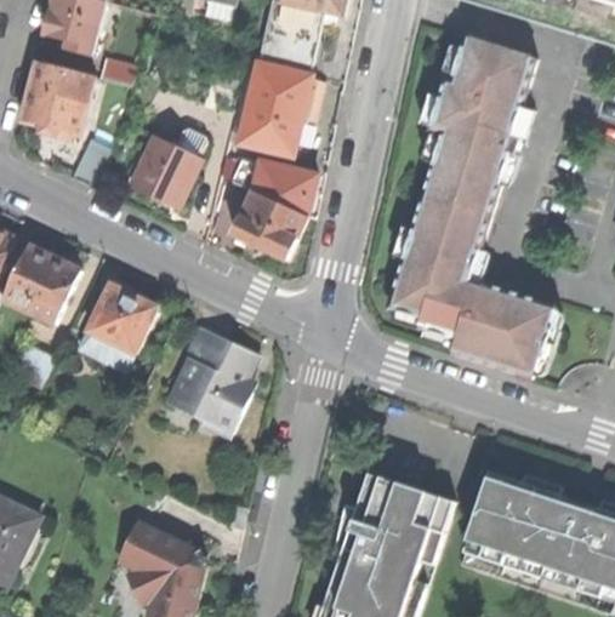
[(40,32),(64,38),(62,46),(86,53),(101,0),(47,0),(46,10),(40,32)]
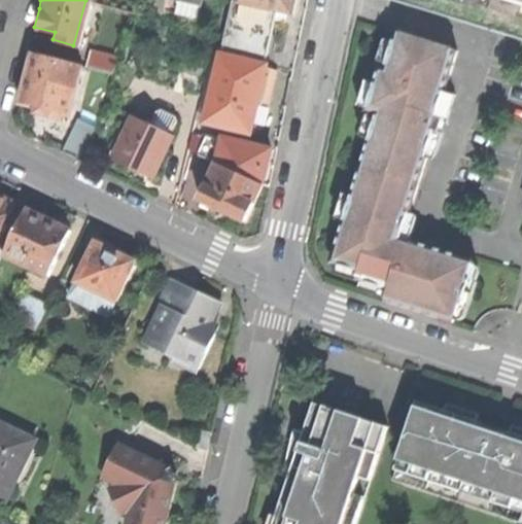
[(193,16),(196,3),(182,0),(173,0),(170,10),(193,16)]
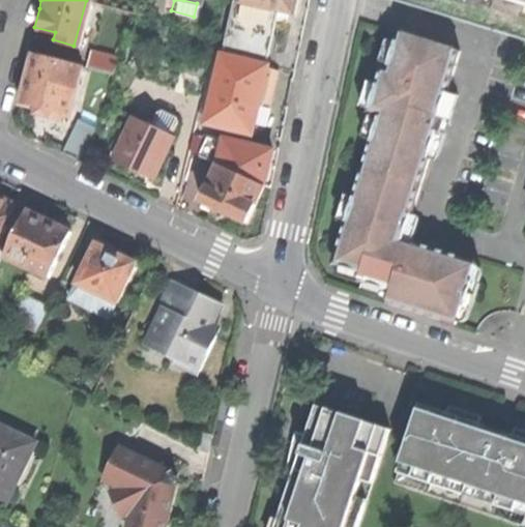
[(261,62),(273,7),(260,4),(257,17),(233,11),(235,0),(231,0),(219,53),(261,62)]
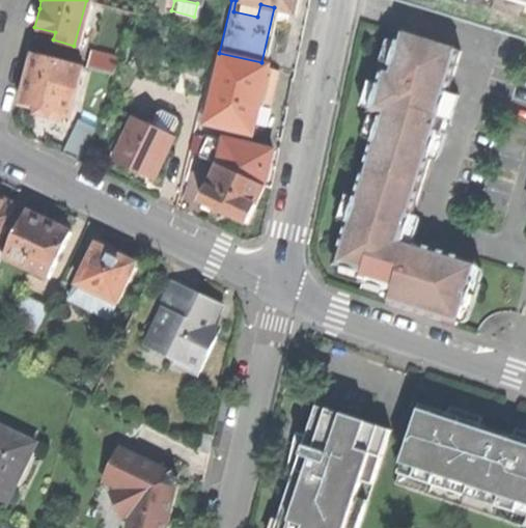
[(233,11),(257,17),(260,4),(274,7),(282,9),(284,0),(236,0),(233,11)]
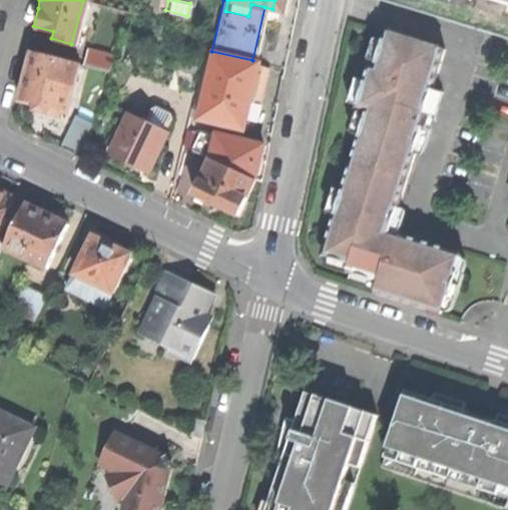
[(275,0),(273,9),(281,10),(283,0),(275,0)]
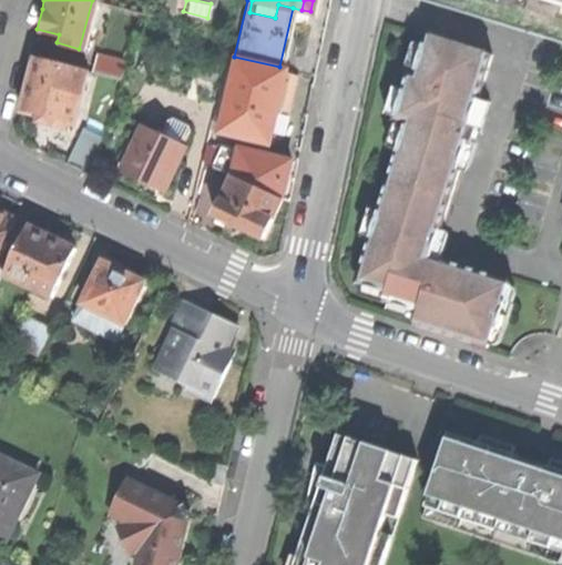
[(411,323),(483,345),(490,324),(493,325),(497,316),(501,300),(498,299),(504,278),(446,260),(446,261),(427,255),(462,139),(468,141),(470,133),(473,124),(466,122),(488,52),(422,32),(410,72),(405,70),(390,117),(401,120),(353,281),(384,290),(380,299),(415,310),(411,323)]
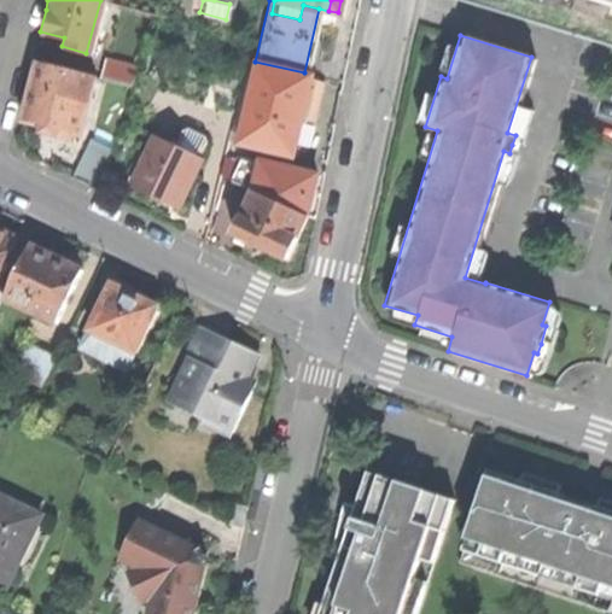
[(100,57),(97,76),(127,83),(134,65),(100,57)]
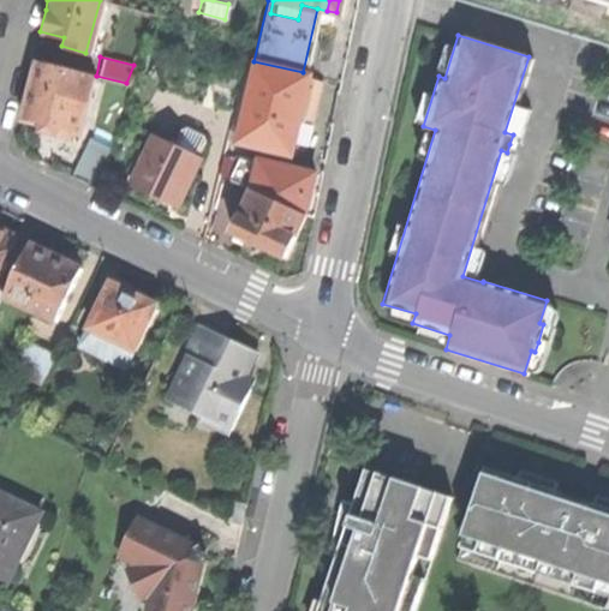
[(231,103),(242,106),(252,60),(242,58),(231,103)]
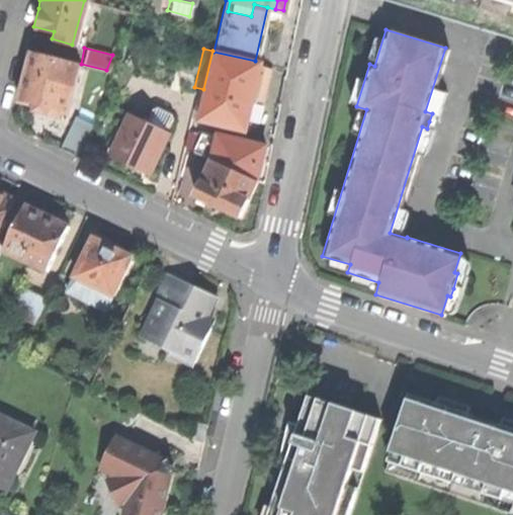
[(76,63),(29,51),(19,87),(17,87),(14,99),(15,100),(25,102),(26,102),(27,101),(33,102),(32,108),(48,111),(58,114),(60,109),(64,110),(76,63)]
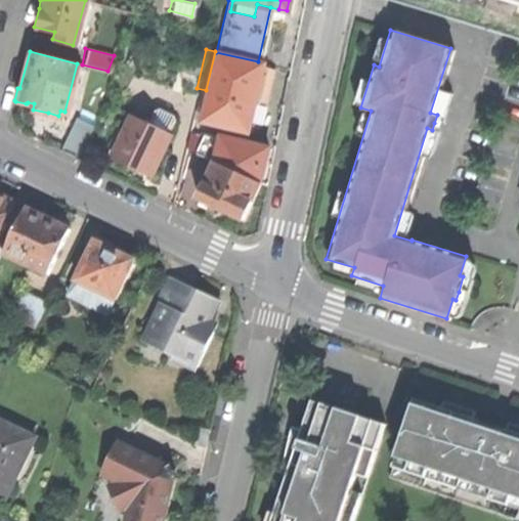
[(219,124),(245,130),(253,95),(260,62),(258,61),(216,52),(215,51),(206,90),(200,119),(219,124)]
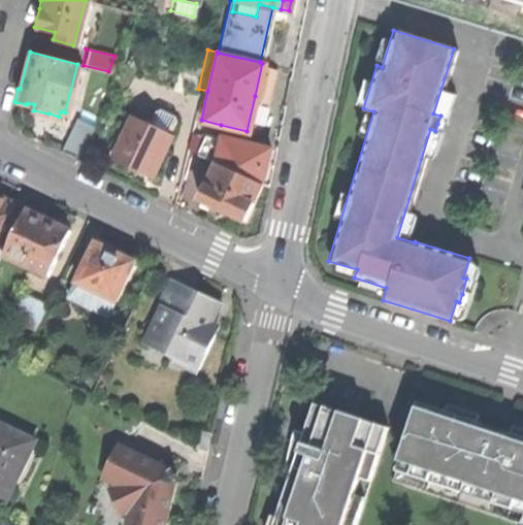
[(153,109),(146,123),(167,132),(173,120),(171,116),(157,108),(153,109)]
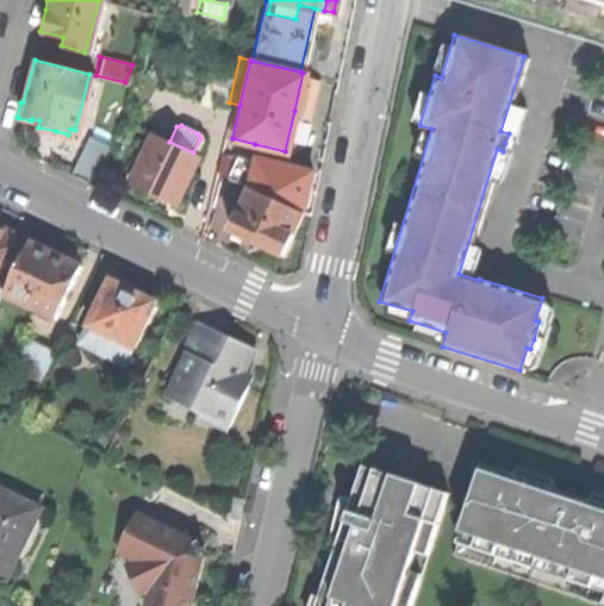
[(126,181),(149,132),(142,129),(118,177),(126,181)]
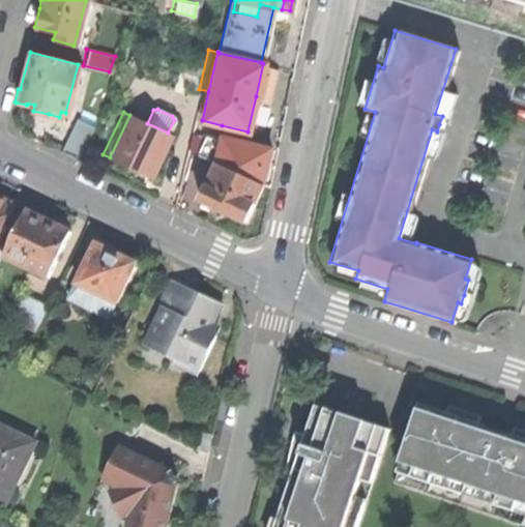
[(121,163),(133,169),(134,165),(150,173),(170,134),(168,133),(147,123),(129,115),(110,157),(121,163)]
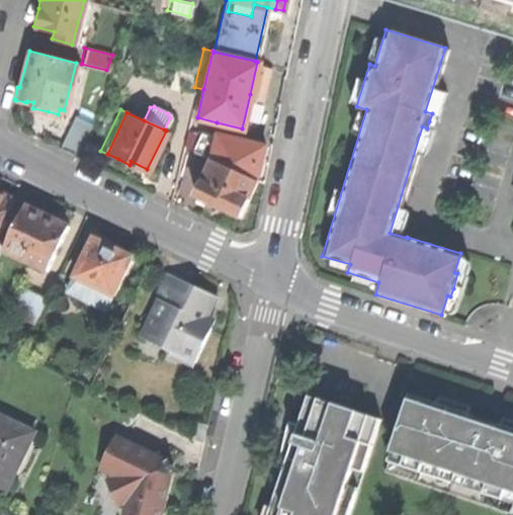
[(90,122),(73,114),(57,147),(74,155),(90,122)]
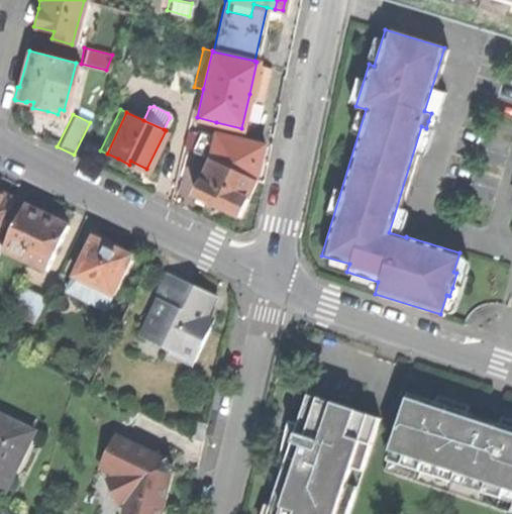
[(216,122),(214,132),(238,138),(241,128),(216,122)]
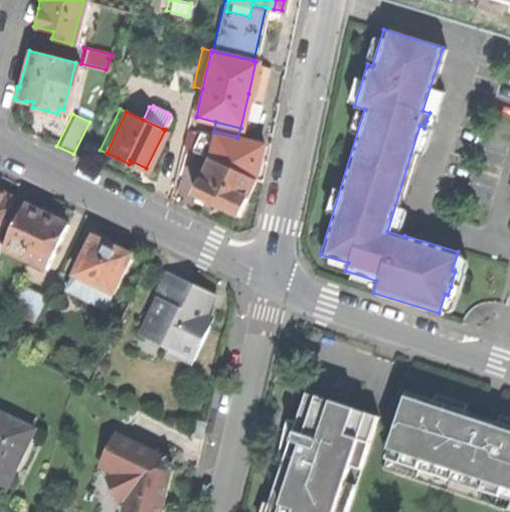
[(179,143),(208,157),(252,178),(257,161),(261,143),(237,138),(213,132),(210,145),(182,132),(179,143)]
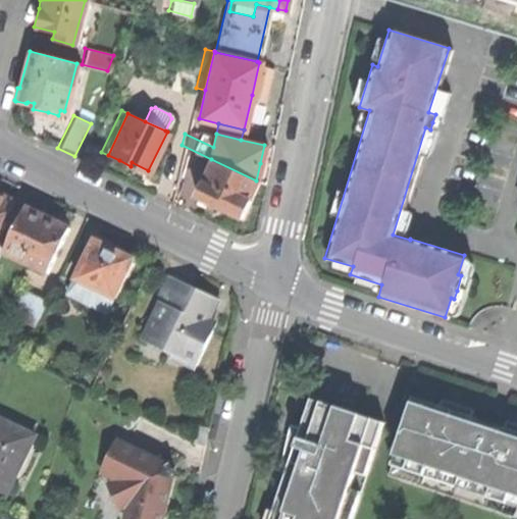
[(216,206),(238,217),(256,180),(211,159),(194,195),(216,206)]
